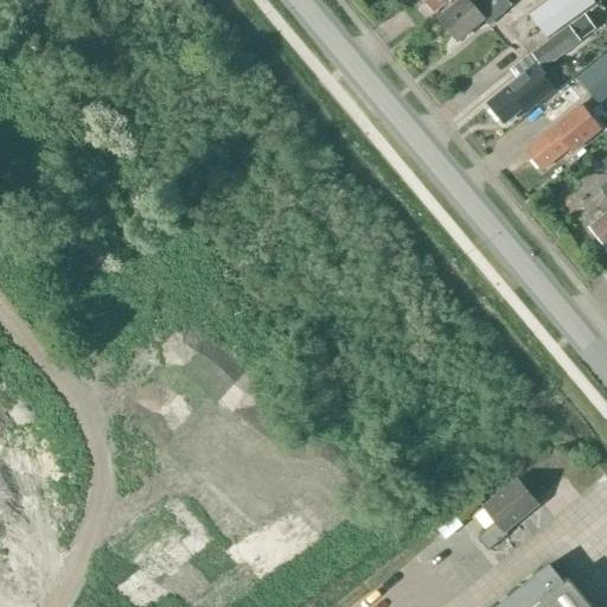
[(452,2),(454,0),(423,0),(434,13),(449,0),(452,2)]
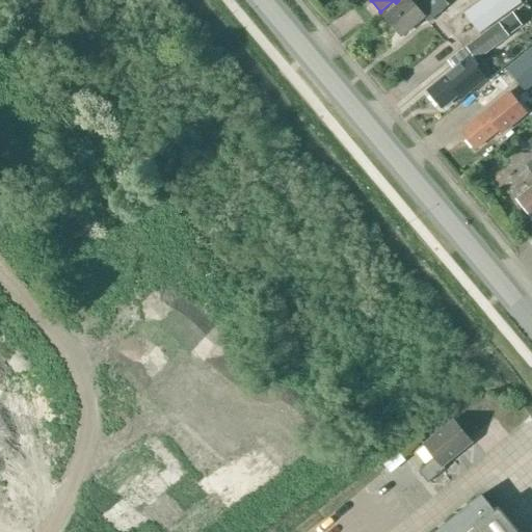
[(440,0),(405,0),(386,17),(401,35),(423,18),(424,19),(425,18),(429,22),(442,11),(435,4),(440,0)]
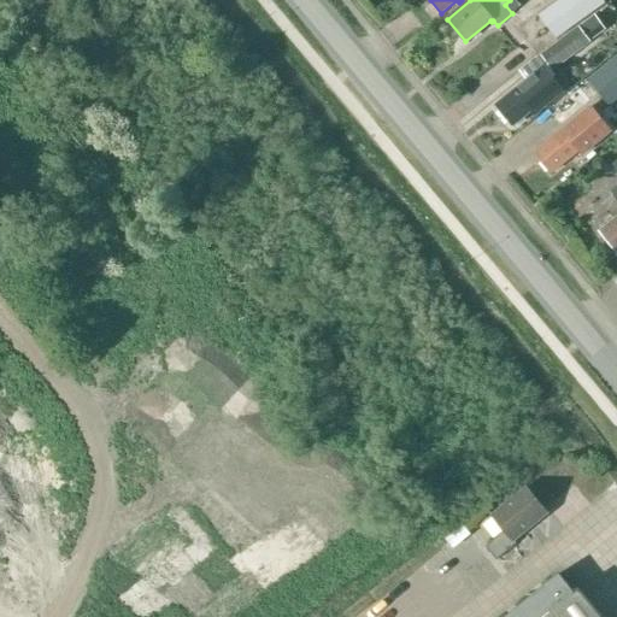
[(542,57),(552,70),(592,41),(581,28),(542,57)]
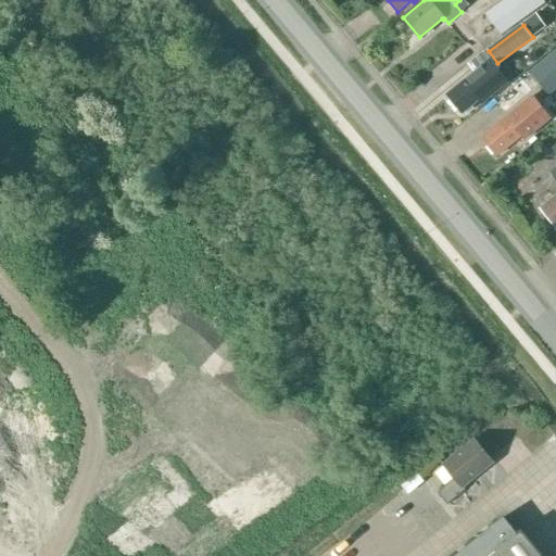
[(555,51),(530,74),(548,97),(555,89),(555,51)]
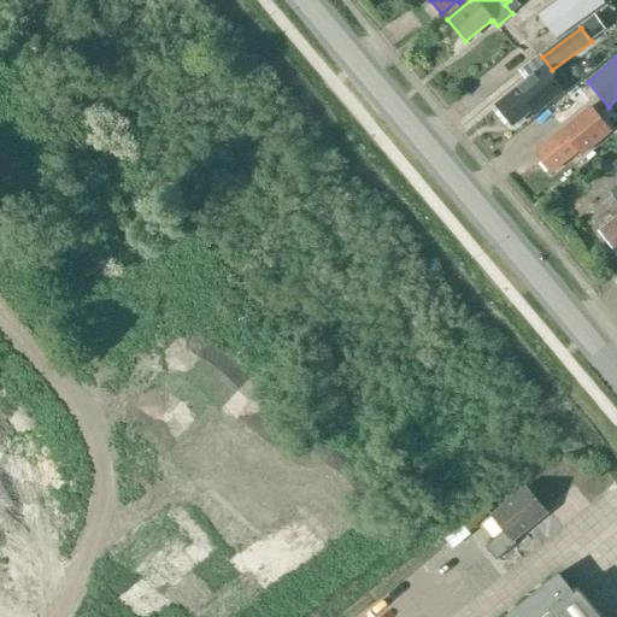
[(497,106),(512,125),(542,100),(538,94),(552,82),(542,69),(497,106)]
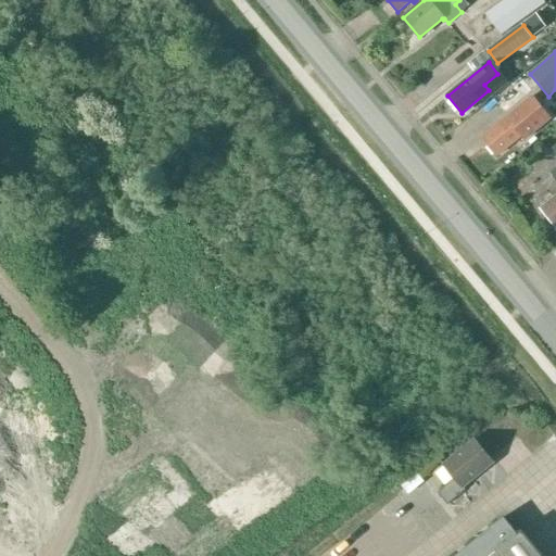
[(497,156),(521,136),(525,140),(551,118),(533,97),(507,118),(482,138),(497,156)]
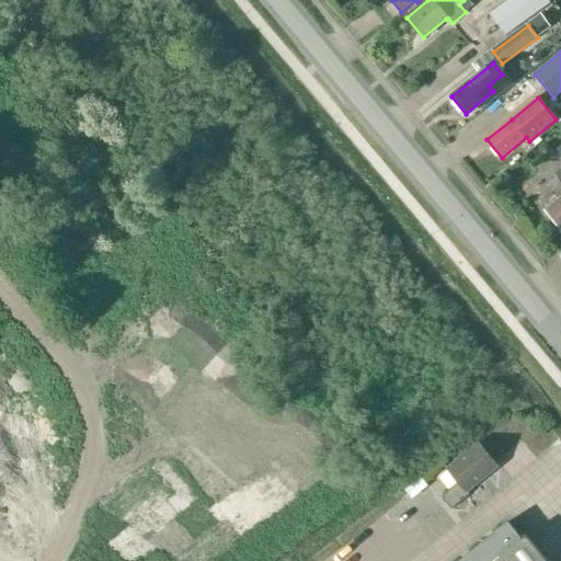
[(560,146),(557,149),(560,153),(560,169),(556,174),(560,181),(560,197),(546,212),(560,229),(560,146)]
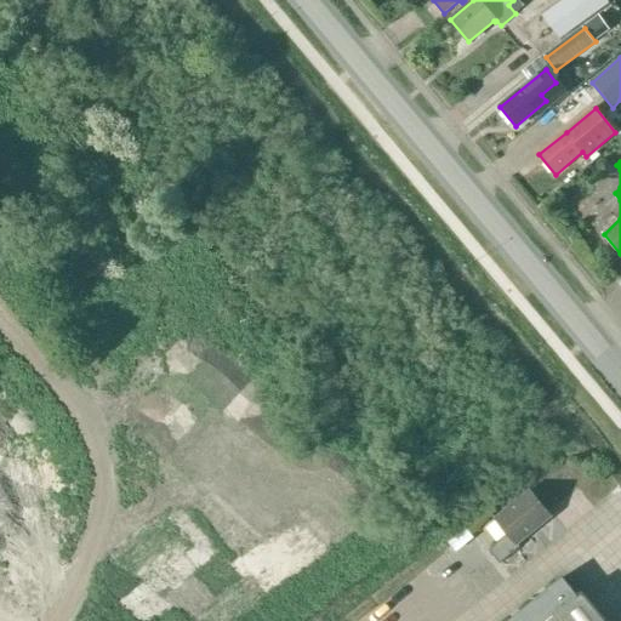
[(551,517),(530,491),(495,519),(507,535),(488,551),(499,565),(520,548),(517,545),(551,517)]
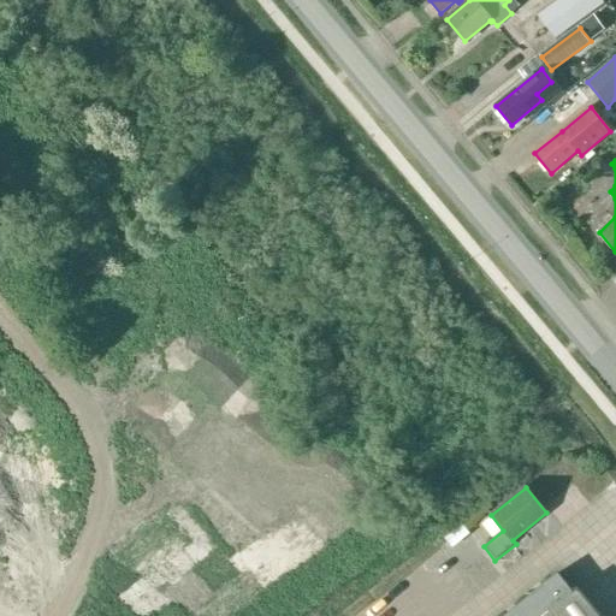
[(599,615),(578,588),(573,592),(557,573),(504,615),(599,615)]
